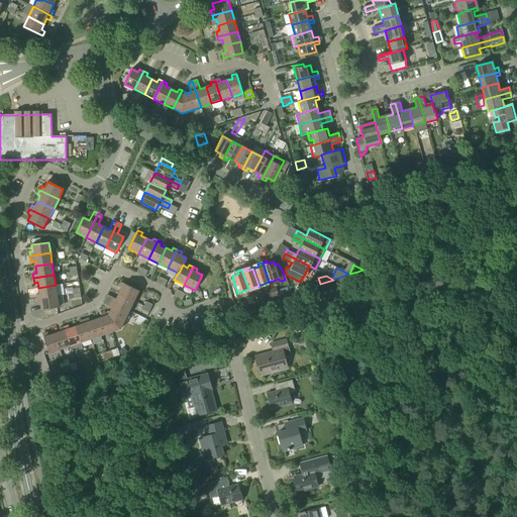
[(119,294),(134,301),(139,291),(121,282),(118,287),(121,288),(119,294)]
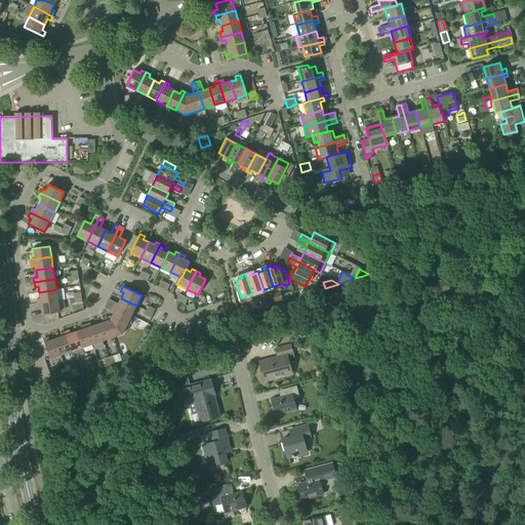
[(56,289),(39,292),(40,298),(37,299),(37,304),(57,300),(56,289)]
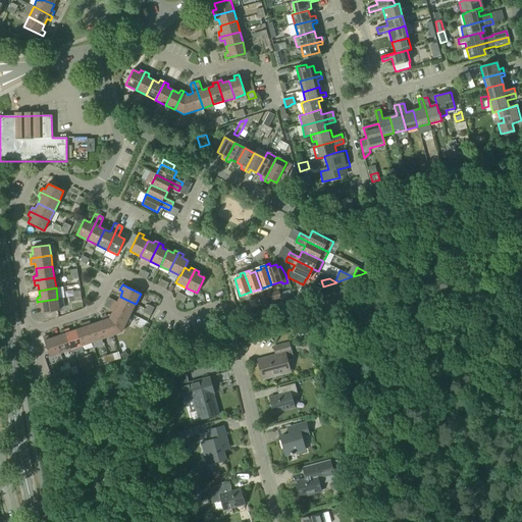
[(282,301),(292,298),(292,297),(290,291),(279,294),(280,297),(281,300),(282,301)]
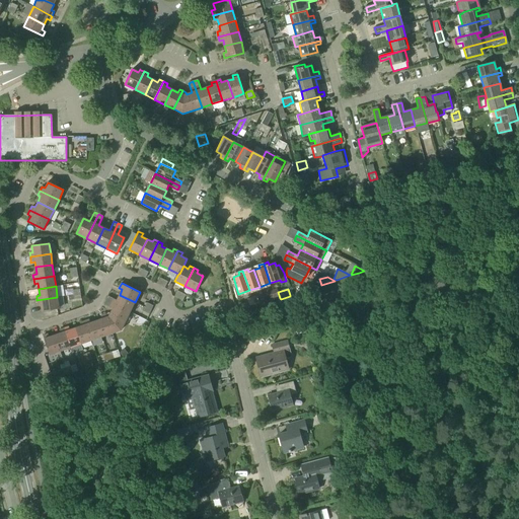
[(135,302),(120,295),(117,300),(107,296),(105,300),(130,312),(135,302)]
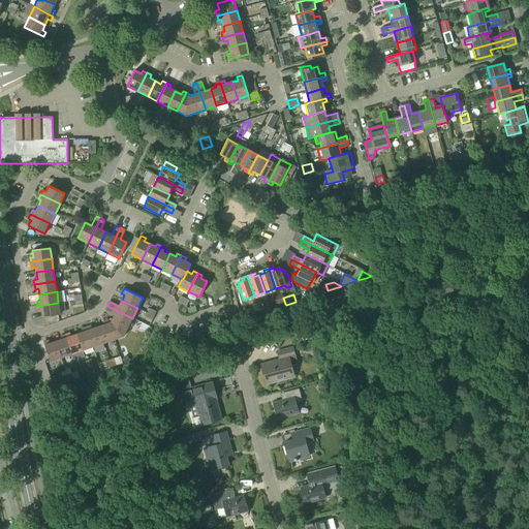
[(60,315),(58,303),(37,306),(38,311),(41,311),(42,317),(60,315)]
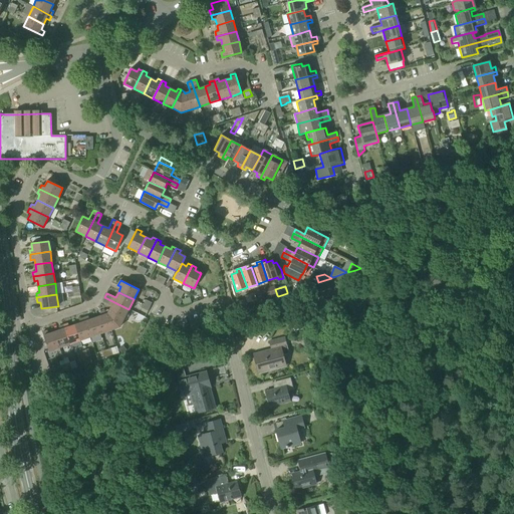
[(129,309),(104,297),(102,301),(111,306),(109,311),(124,318),(129,309)]
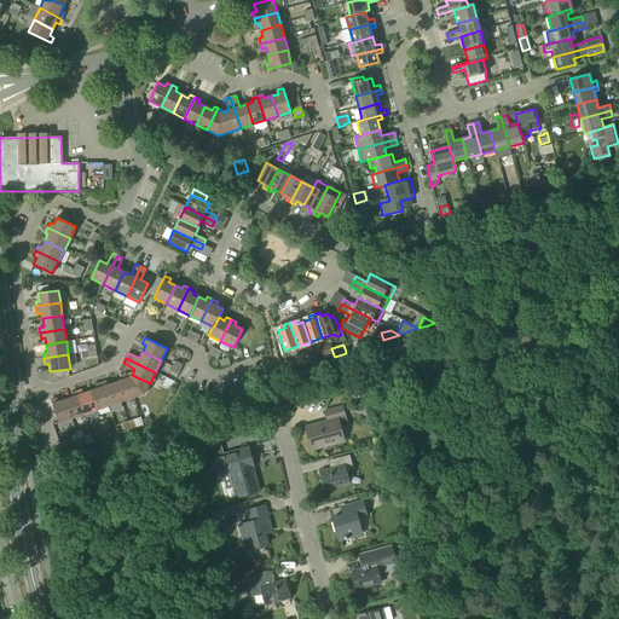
[(150,383),(132,375),(128,372),(128,374),(125,375),(133,398),(144,394),(150,383)]
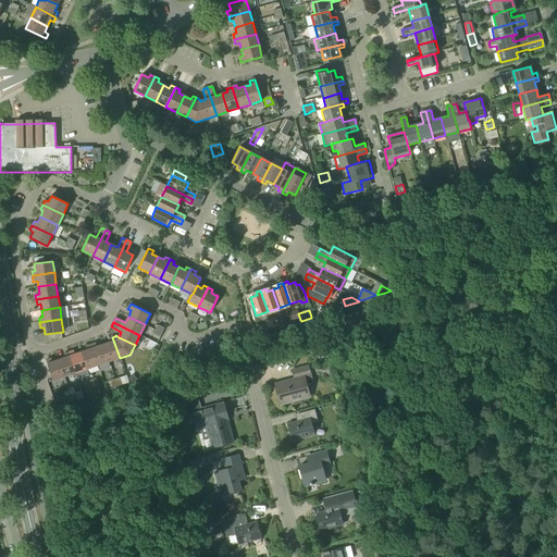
[(120,358),(112,337),(109,338),(110,343),(102,345),(109,362),(120,358)]
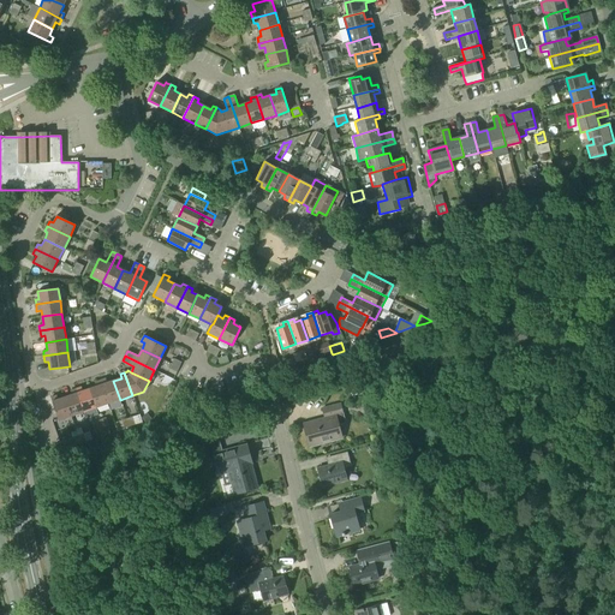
[(120,400),(113,381),(107,383),(106,378),(100,381),(107,404),(120,400)]
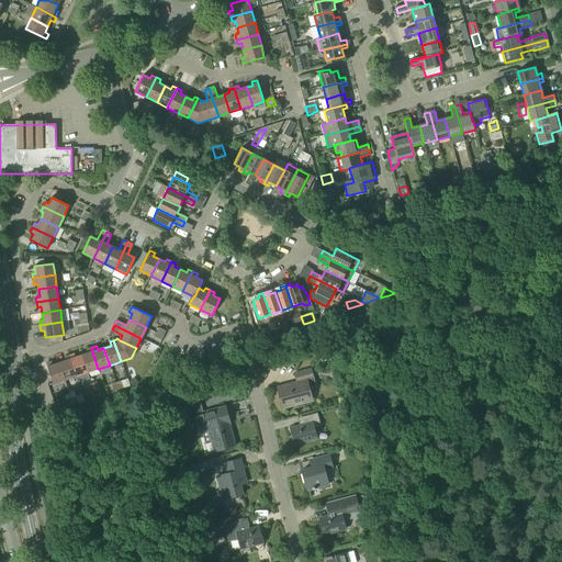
[(88,353),(81,356),(87,373),(98,369),(91,348),(87,350),(88,353)]
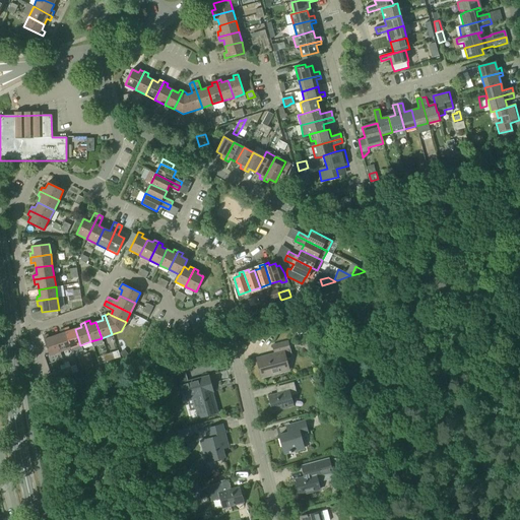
[(80,345),(75,329),(69,331),(68,327),(64,329),(70,348),(80,345)]
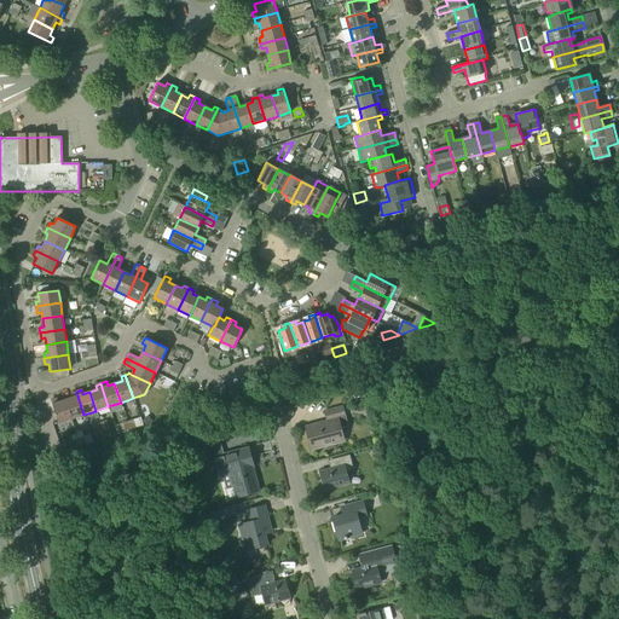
[(84,415),(76,392),(70,394),(73,398),(64,400),(71,420),(84,415)]
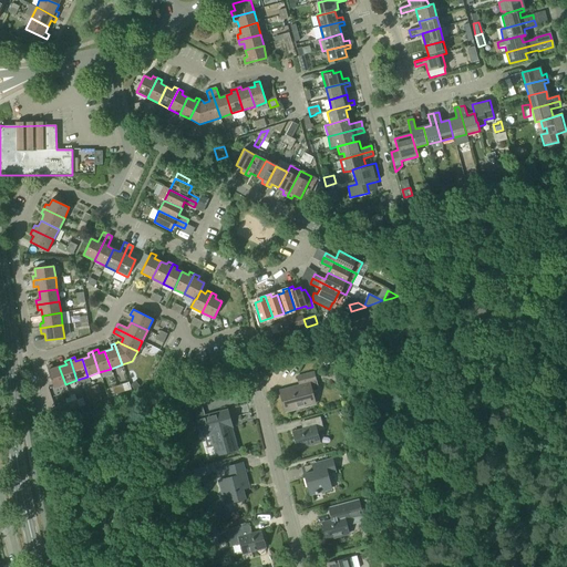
[(65,384),(59,367),(53,369),(52,366),(47,367),(53,388),(65,384)]
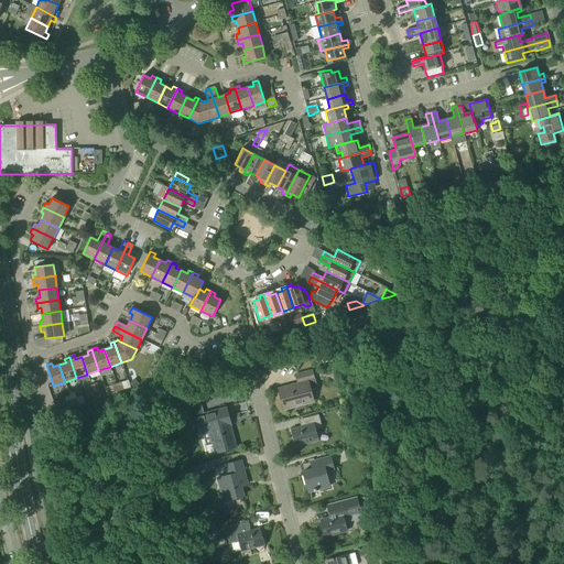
[(295,376),(296,381),(297,384),(281,389),(286,410),(312,402),(308,390),(317,388),(313,371),(295,376)]
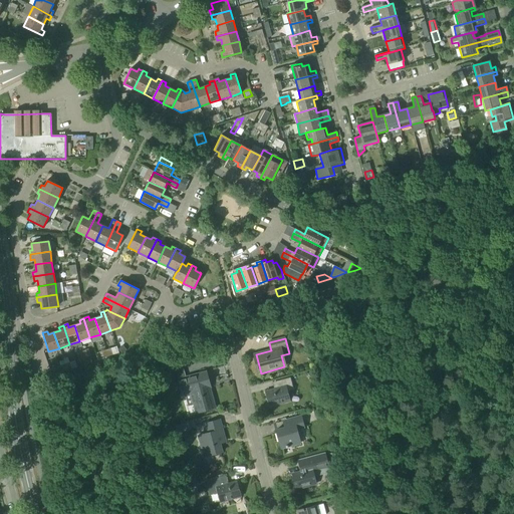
[(125,350),(121,345),(117,349),(121,354),(125,350)]
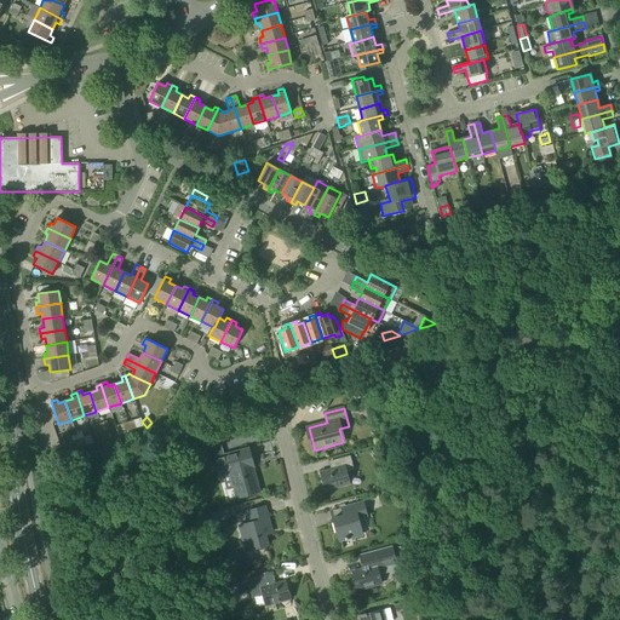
[(105,438),(103,431),(102,426),(96,429),(97,432),(98,432),(101,441),(105,438)]
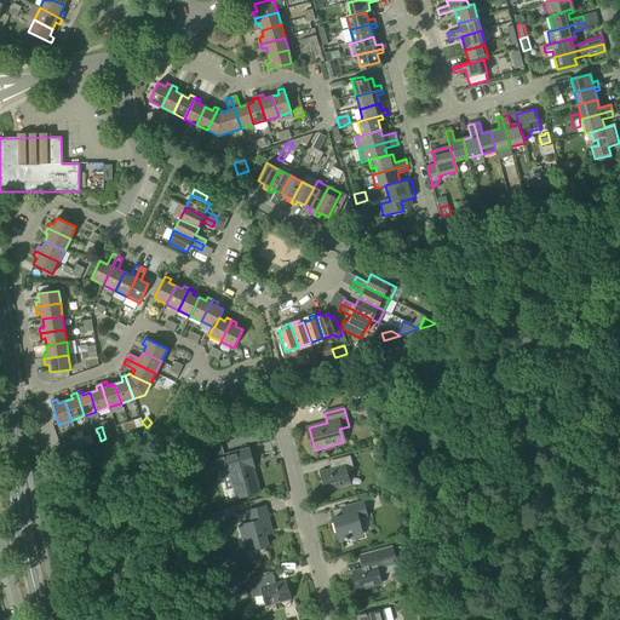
[(86,446),(86,445),(84,437),(81,431),(76,434),(79,440),(81,447),(86,446)]
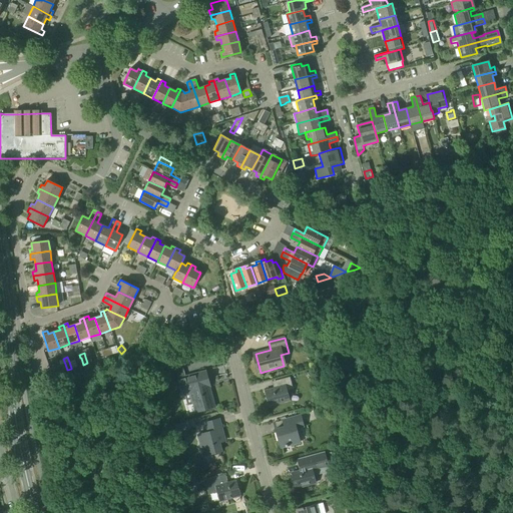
[(198,412),(215,408),(209,388),(210,387),(205,371),(176,379),(181,395),(189,393),(193,405),(196,404),(198,412)]
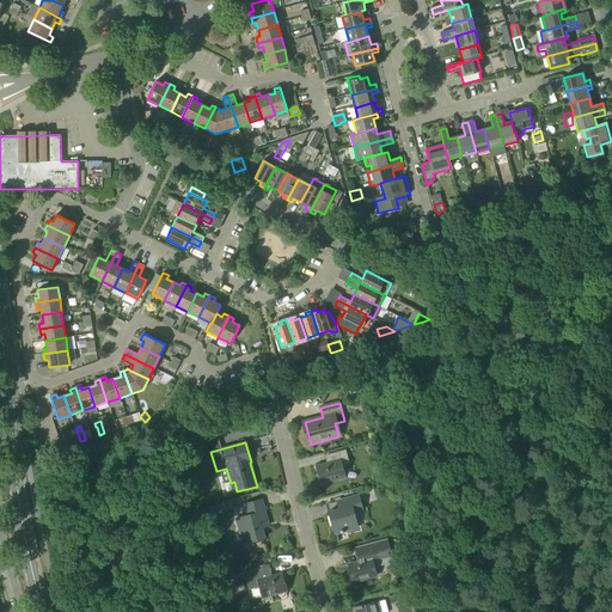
[(322,484),(344,478),(342,466),(350,465),(347,450),(331,454),(332,463),(317,467),(322,484)]
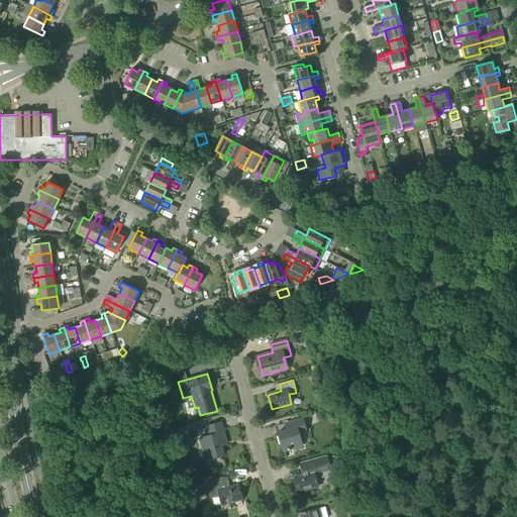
[(290,449),(302,445),(298,430),(305,427),(303,418),(288,423),(290,428),(278,432),(283,451),(288,449),(288,451),(290,450),(290,449)]
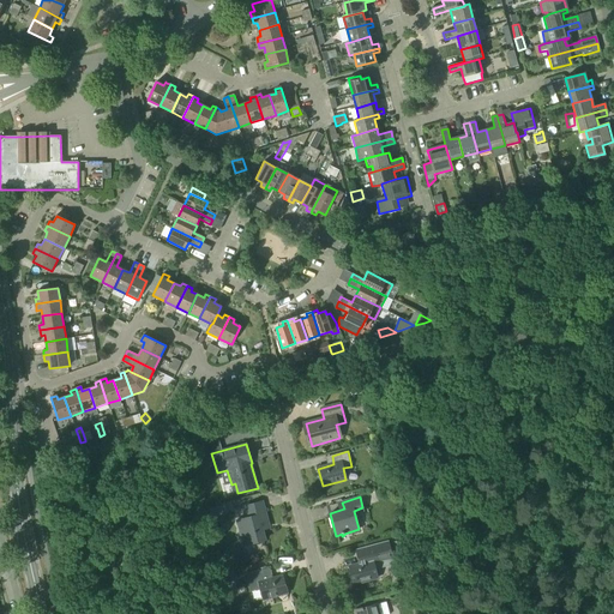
[(265,540),(262,530),(270,528),(263,503),(246,507),(250,518),(238,521),(242,536),(248,535),(251,543),(265,540)]
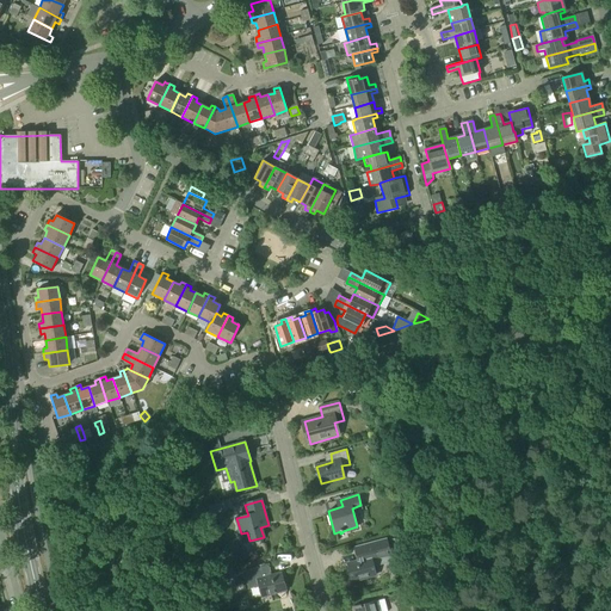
[(210,516),(218,514),(216,505),(208,507),(210,516)]
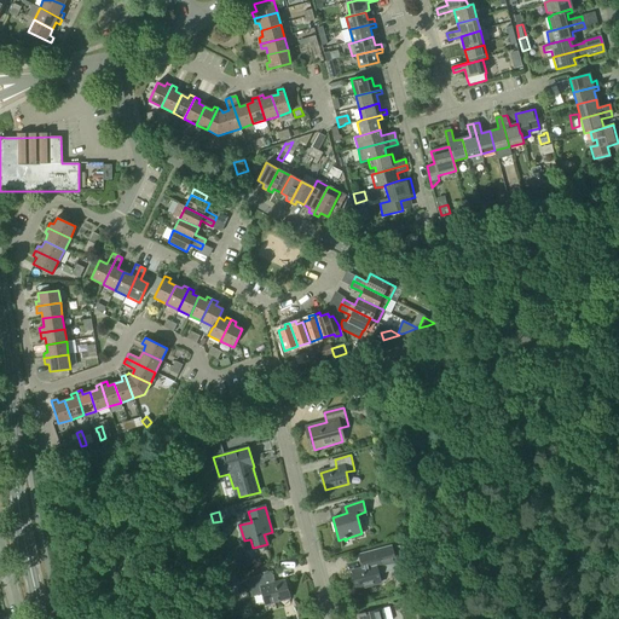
[(359,555),(360,560),(363,568),(352,572),(358,590),(381,584),(379,574),(398,570),(392,547),(359,555)]
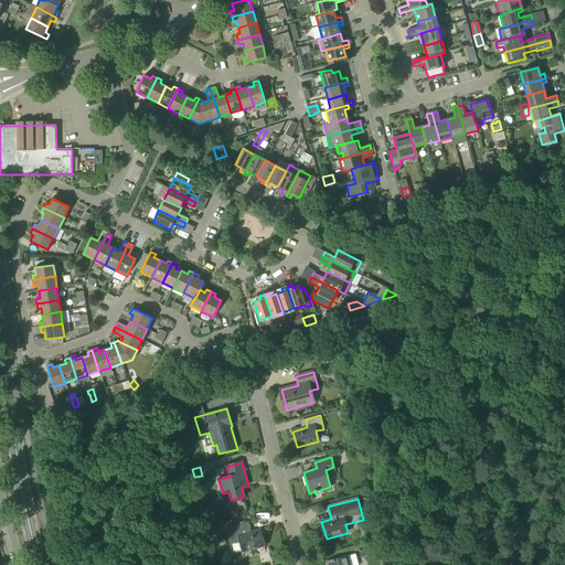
[(251,533),(248,526),(247,523),(226,529),(231,544),(240,542),(243,552),(264,546),(259,531),(251,533)]
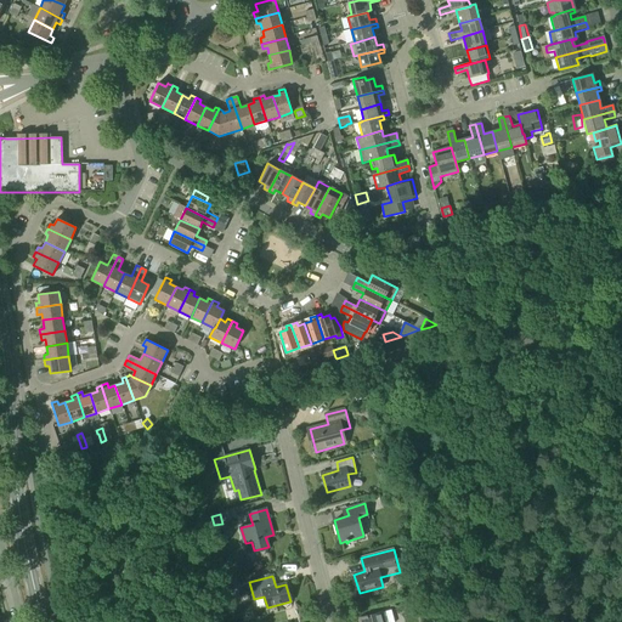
[(361,621),(393,621),(390,611),(382,614),(361,618),(361,621)]
